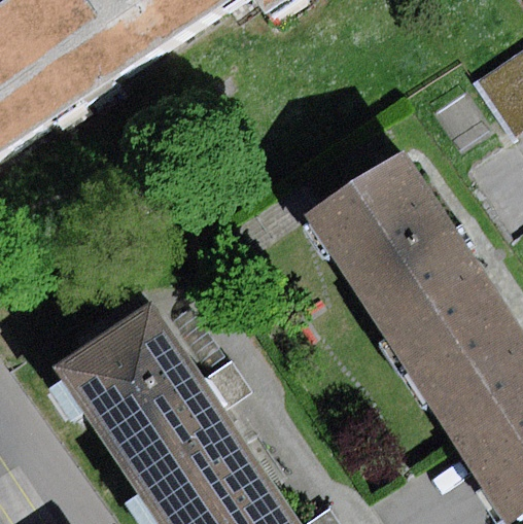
[(0,159),(78,110),(7,0),(0,4),(0,159)]
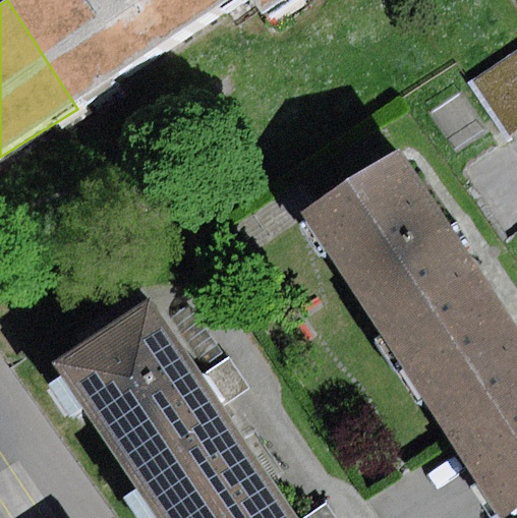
[(7,0),(77,109),(245,0),(7,0)]
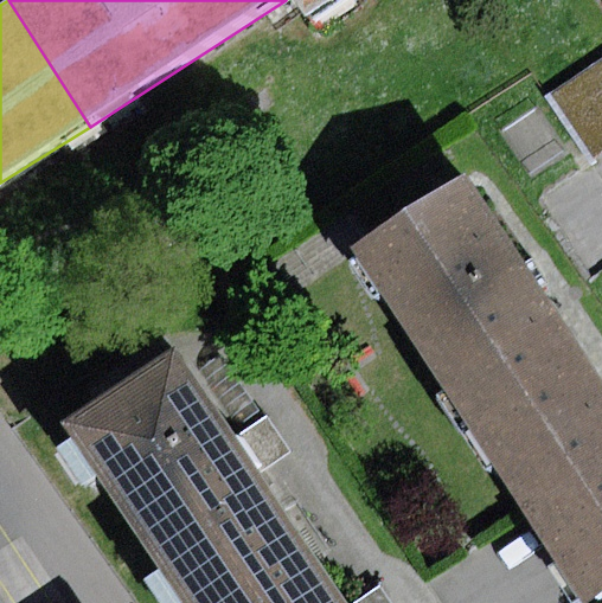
[(294,0),(307,20),(338,0),(294,0)]
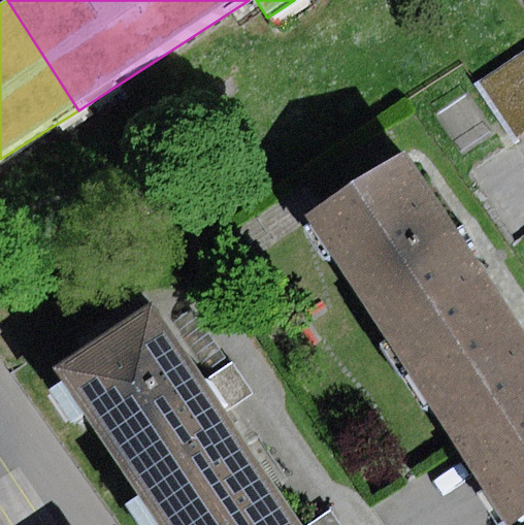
[(523,43),(476,76),(513,131),(523,123),(523,43)]
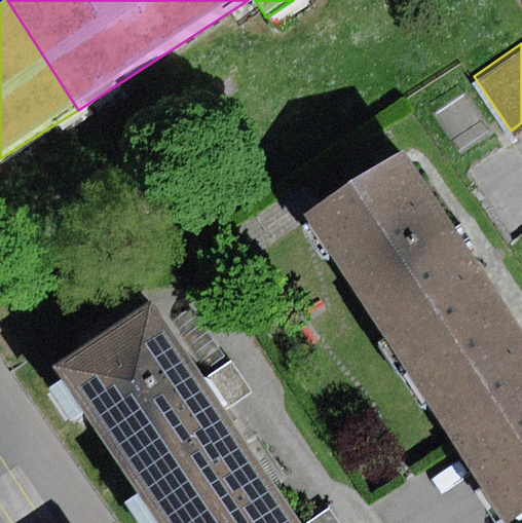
[(404,368),(500,306),(457,238),(400,150),(303,212),(404,368)]
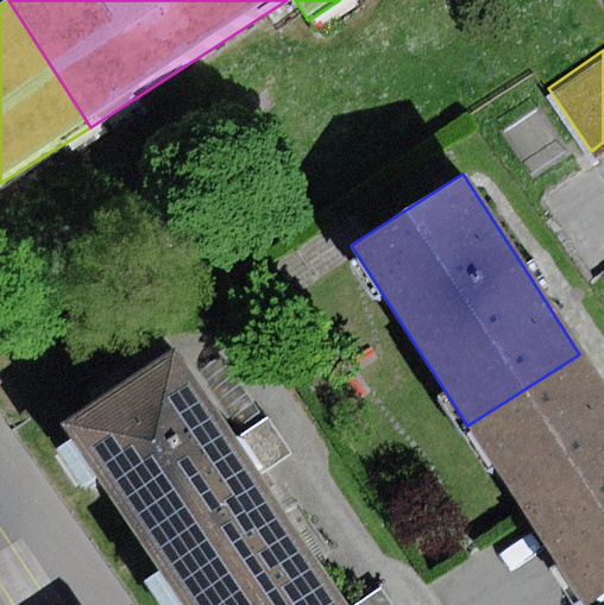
[(181,604),(190,604),(297,534),(244,453),(174,348),(60,423),(181,604)]
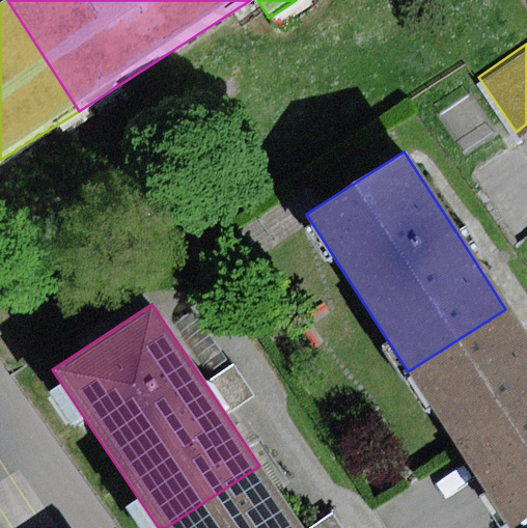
[(526,342),(505,309),(408,371),(507,527),(526,515),(526,342)]
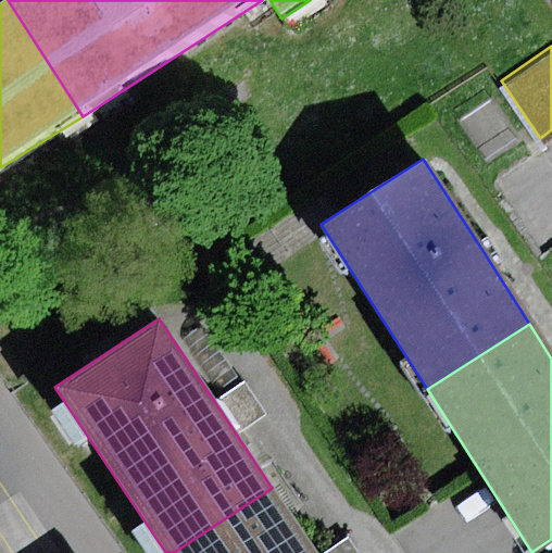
[(315,552),(272,488),(174,552),(315,552)]
